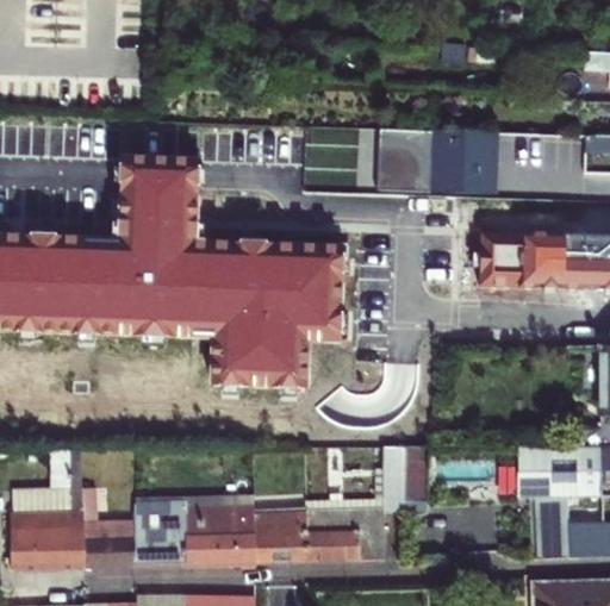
[(520,6),(505,5),(504,19),(518,20),(520,6)]
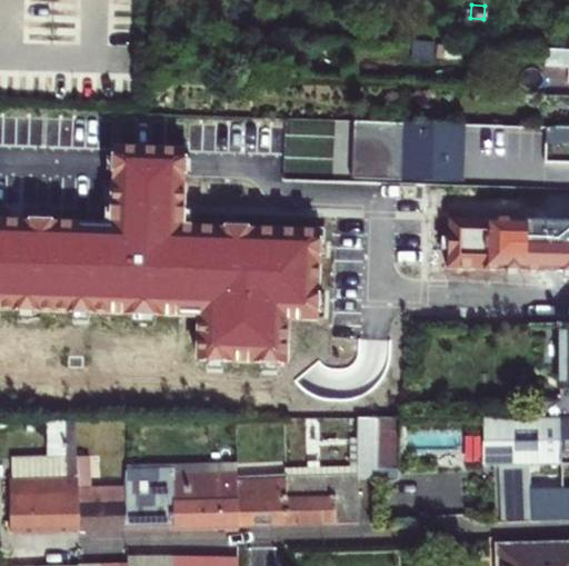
[(568,48),(546,48),(545,65),(568,65),(568,48)]
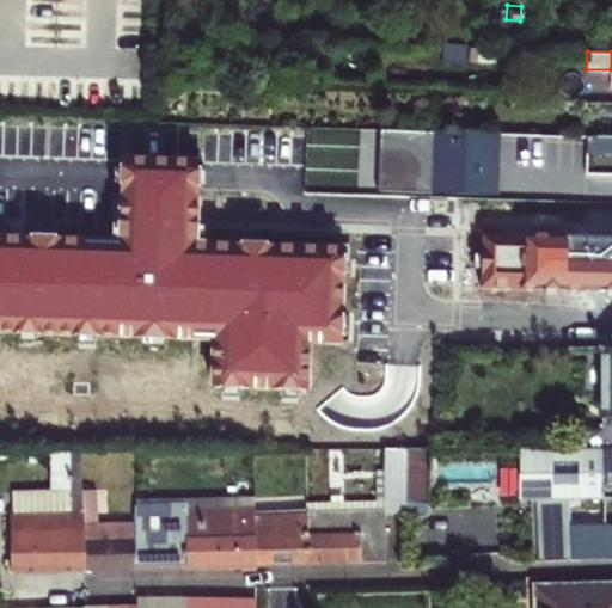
[(401,115),(399,129),(435,130),(436,117),(401,115)]
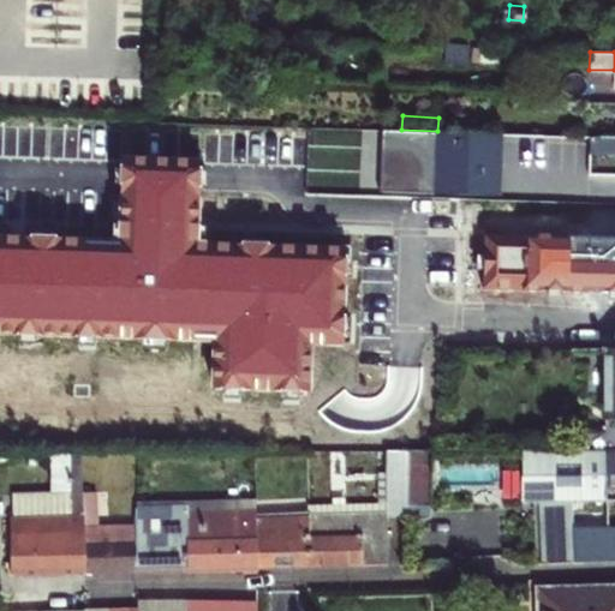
[(497,195),(500,133),(437,131),(435,192),(497,195)]
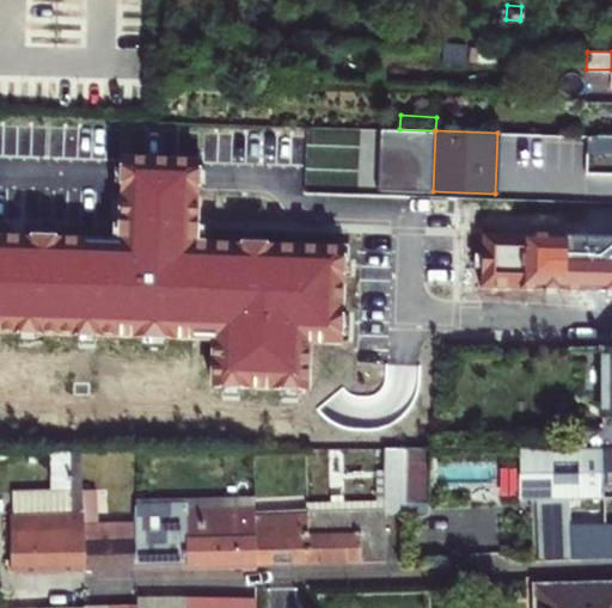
[(611,134),(587,134),(586,171),(611,171),(611,134)]
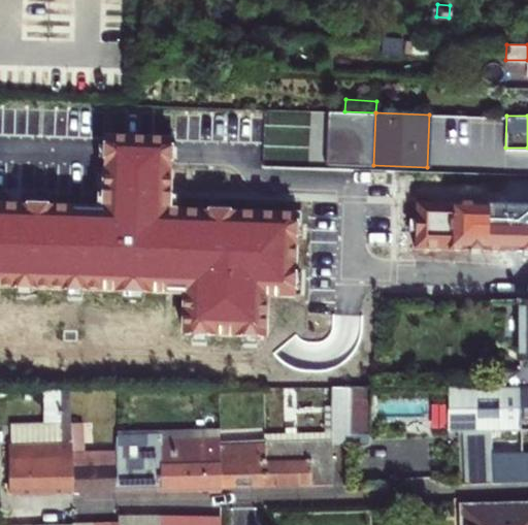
[(177,145),(105,143),(105,150),(103,203),(0,200),(0,288),(182,293),(180,337),(267,340),(268,299),(298,299),(301,210),(175,206),(176,153),(177,145)]
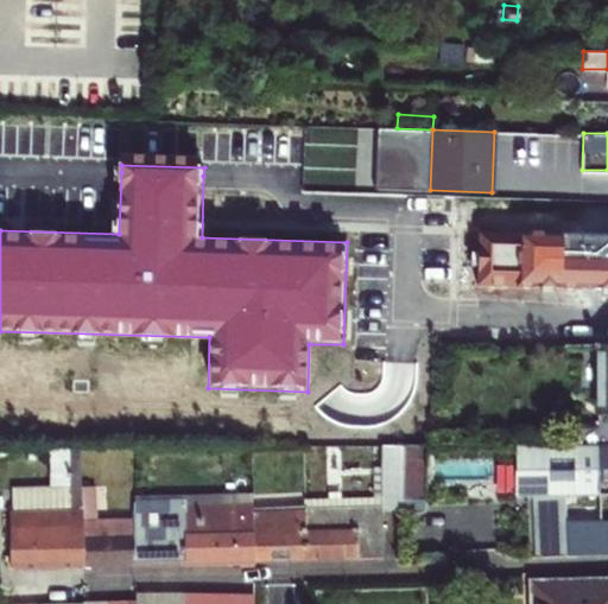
[(607,233),(477,230),(475,285),(607,287),(607,233)]
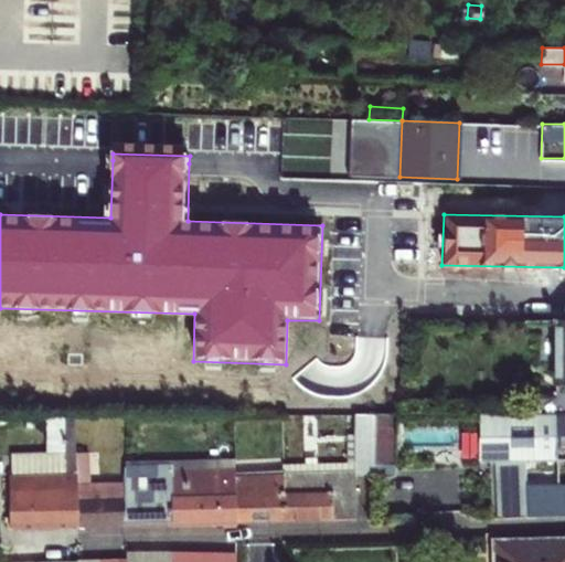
[(564,319),(556,320),(556,395),(535,395),(535,412),(564,412),(564,319)]
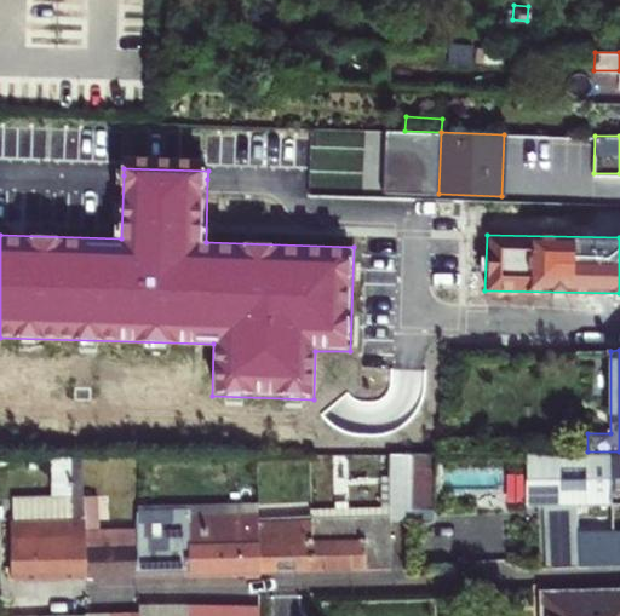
[(380,506),(310,507),(310,518),(311,566),(382,565),(382,559),(390,559),(389,519),(408,519),(412,452),(389,452),(389,473),(382,473),(380,506)]
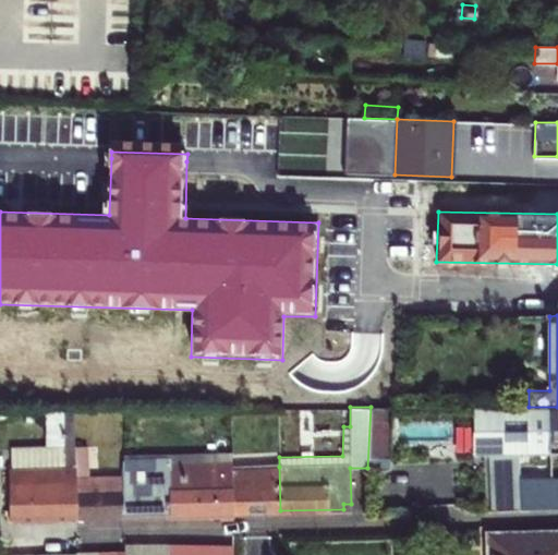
[(519,454),(557,453),(557,407),(529,407),(474,407),(473,454),(492,455),(500,454),(502,510),(521,510),(520,480),(519,454)]
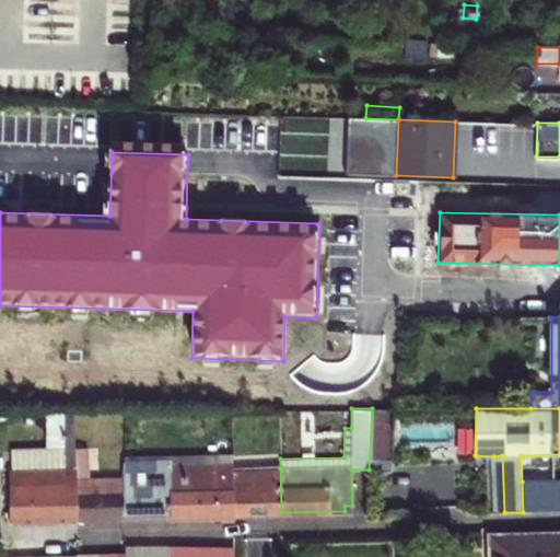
[(9,520),(77,518),(76,436),(74,412),(48,413),(49,448),(49,470),(11,472),(9,472),(9,520)]
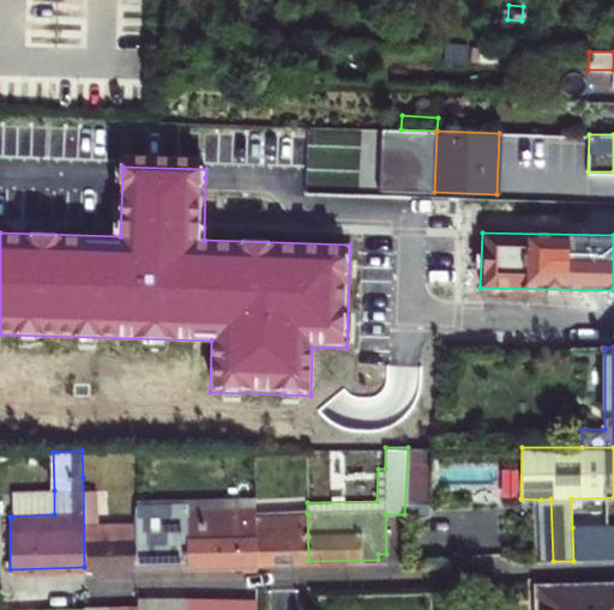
[(203,458),(187,457),(187,501),(203,501),(203,458)]
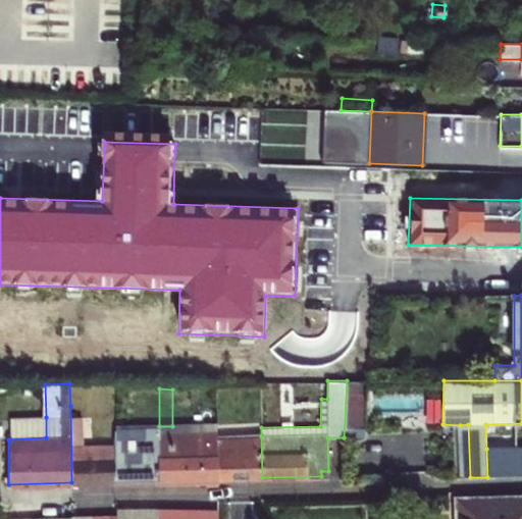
[(70,406),(71,482),(115,481),(114,436),(108,436),(108,446),(82,446),(82,406),(70,406)]
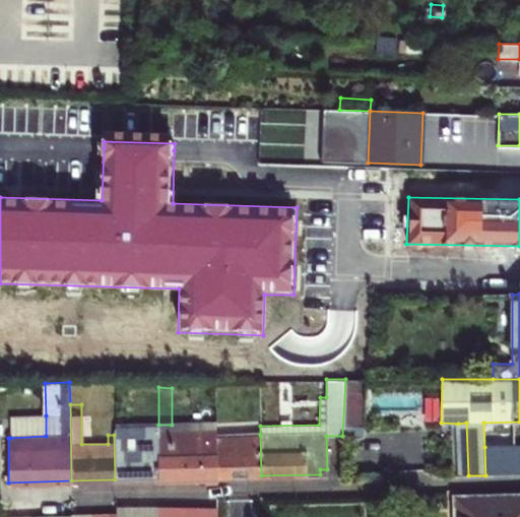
[(204,424),(216,424),(216,405),(204,405),(204,424)]
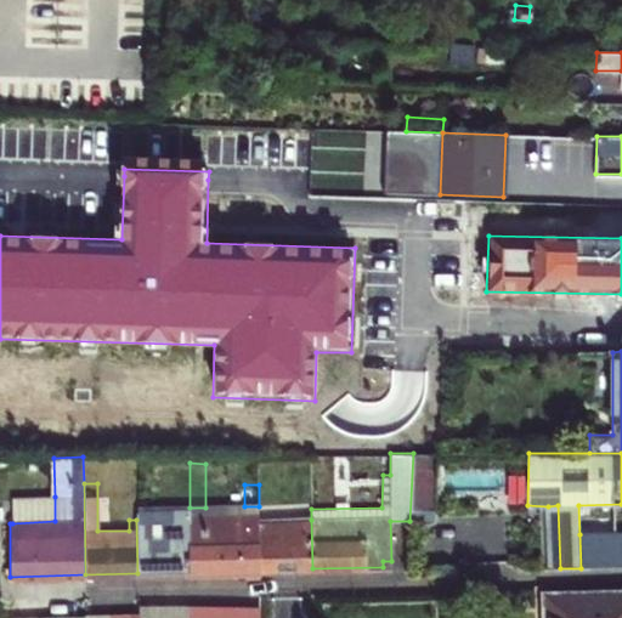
[(11,498),(12,523),(55,521),(55,497),(11,498)]
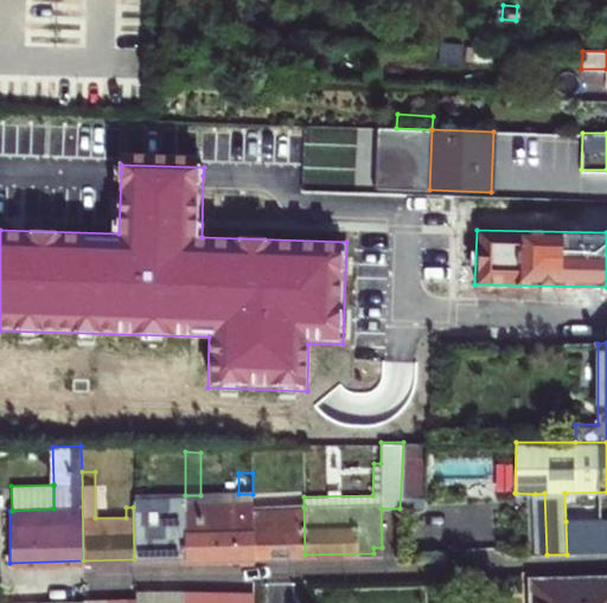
[(544,493),(535,494),(536,556),(547,555),(544,493)]
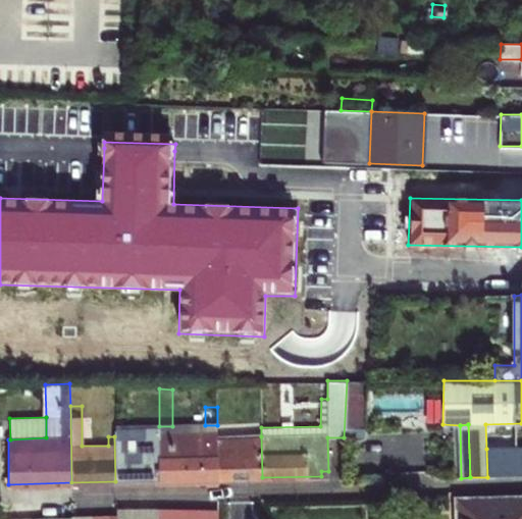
[(217,425),(205,425),(172,426),(159,426),(159,432),(159,479),(206,478),(207,482),(218,482),(218,478),(217,437),(217,425)]
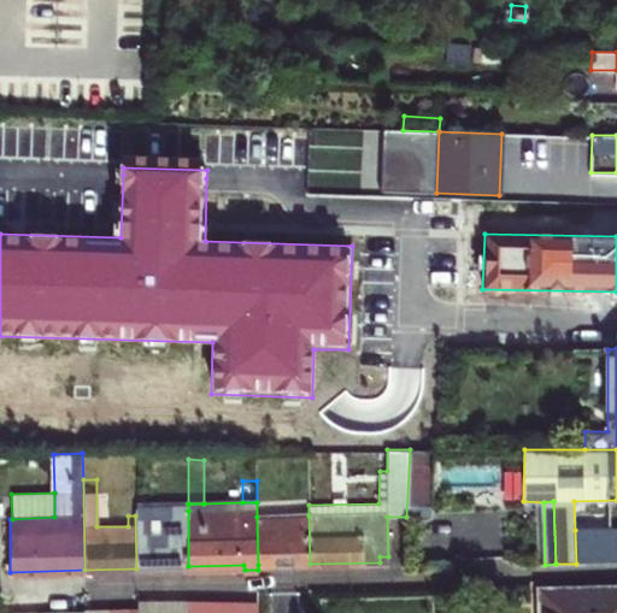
[(136,569),(188,566),(188,511),(168,510),(168,506),(135,506),(135,516),(136,569)]
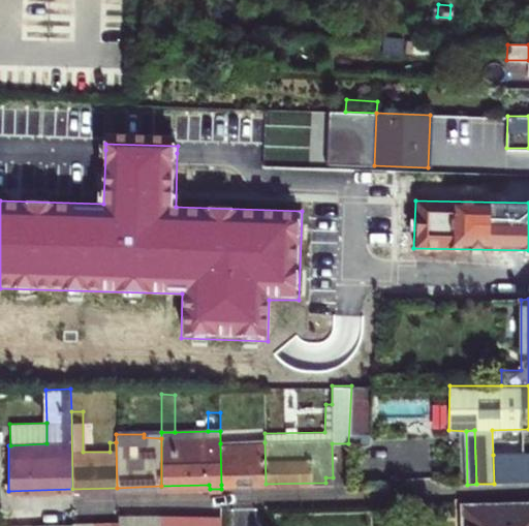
[(266,484),(265,442),(220,443),(221,485),(266,484)]
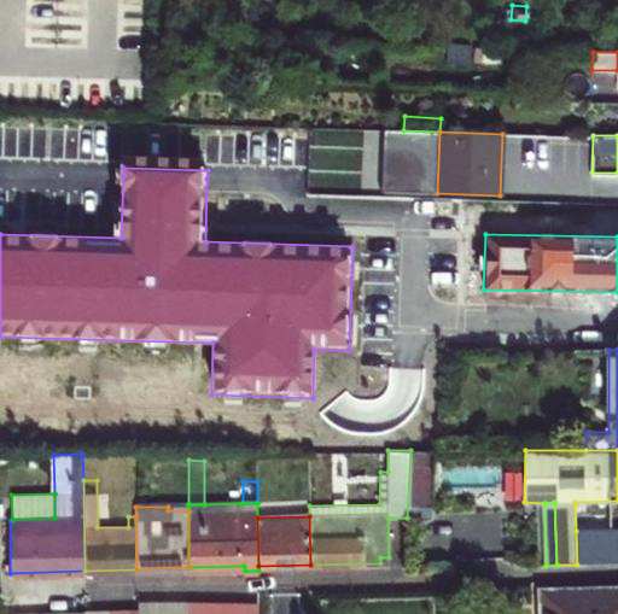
[(617,530),(576,531),(577,565),(617,562),(617,530)]
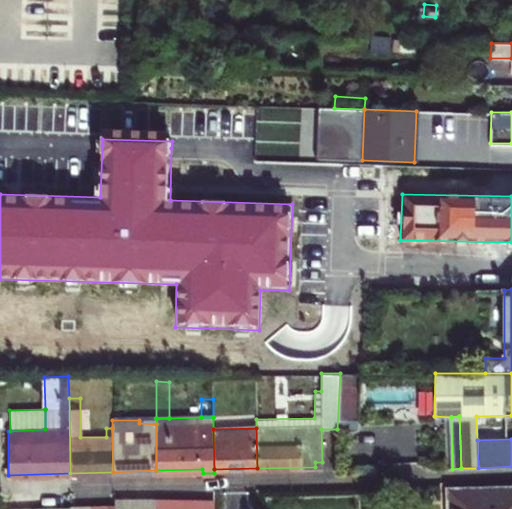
[(511,508),(511,486),(448,488),(448,508),(511,508)]
